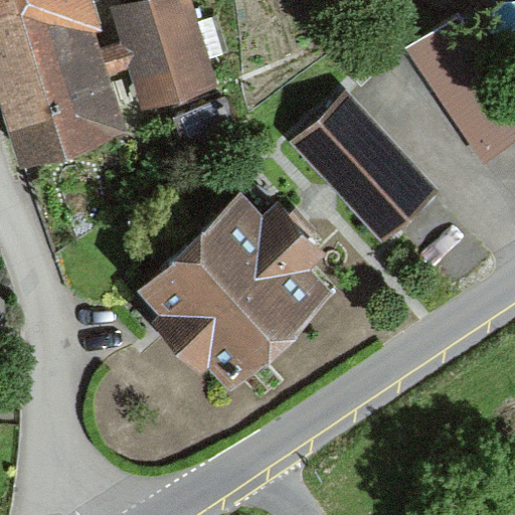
[(87,0),(0,0),(0,86),(19,155),(123,125),(87,0)]
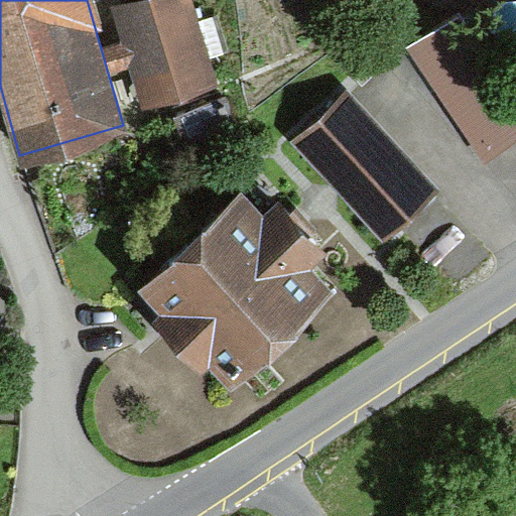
[(192,0),(117,0),(111,2),(139,112),(217,92),(192,0)]
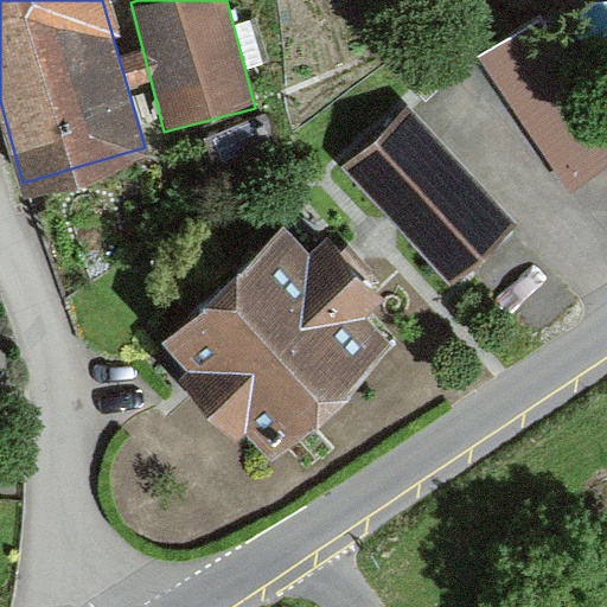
[(563,177),(606,154),(606,108),(553,0),(549,0),(490,30),(563,177)]
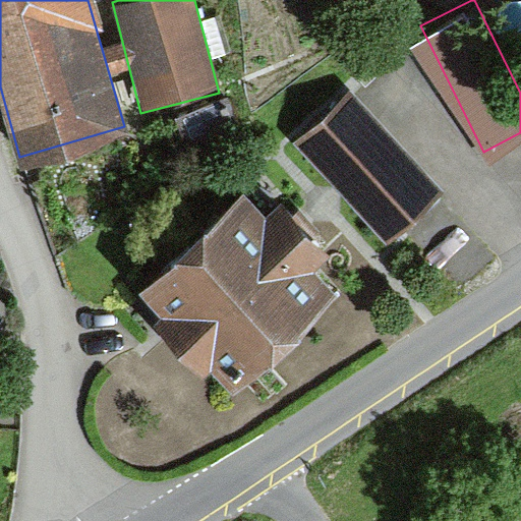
[(433,200),(348,104),(298,148),(385,244),(433,200)]
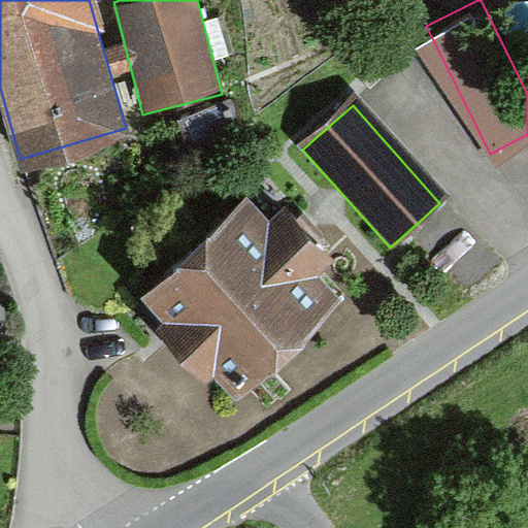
[(329,306),(234,206),(134,301),(229,400),(329,306)]
